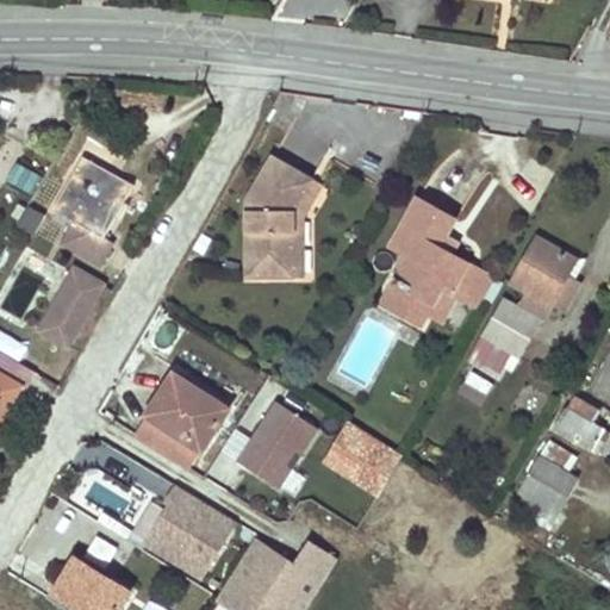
[(82,155),(76,165),(106,181),(111,172),(82,155)]
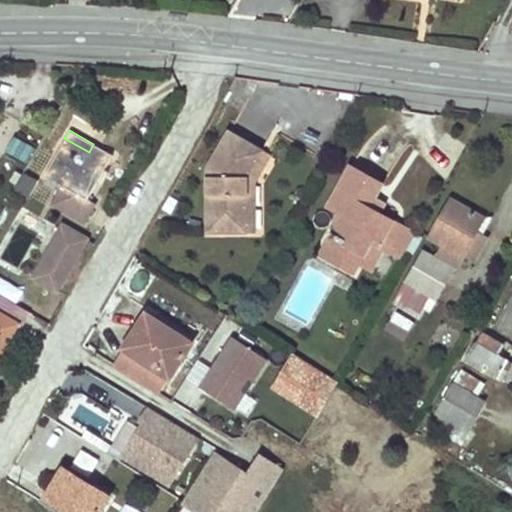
[(263,151),(232,131),(210,164),(208,229),(246,230),(246,193),(247,176),(263,151)]
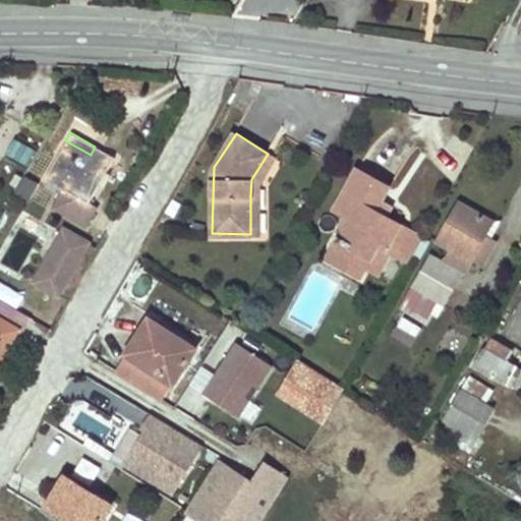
[(8,157),(29,164),(35,146),(14,139),(8,157)]
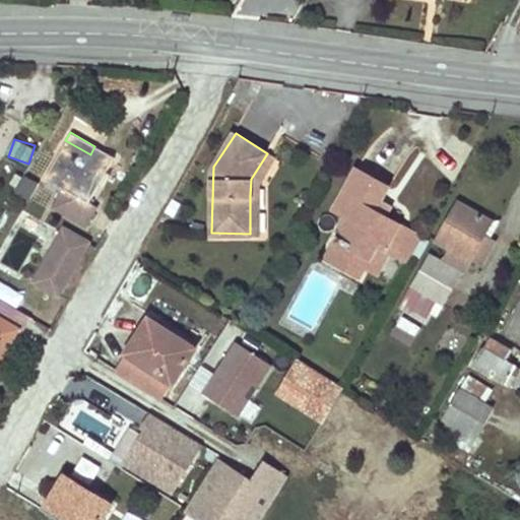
[(59,189),(52,201),(85,221),(93,206),(88,203),(115,158),(94,146),(90,154),(65,140),(43,180),(59,189)]
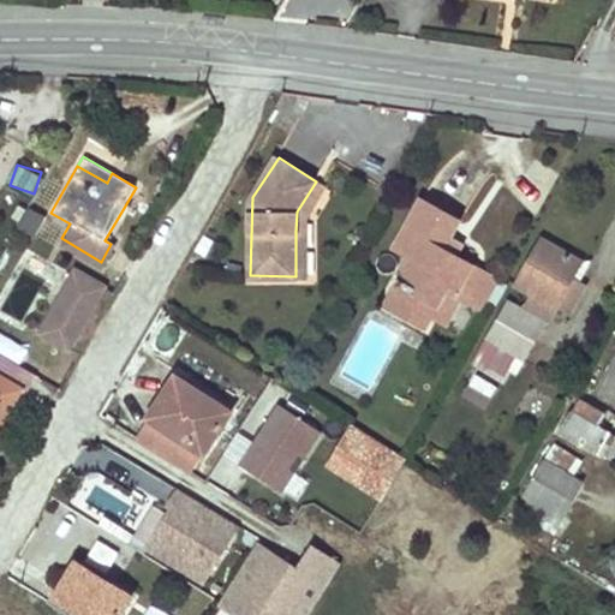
[(459,221),(419,198),(392,249),(408,258),(394,285),(405,292),(394,311),(424,328),(430,316),(445,290),(460,298),(475,306),(482,294),(463,284),(472,264),(455,255),(445,250),(452,236),(459,221)]
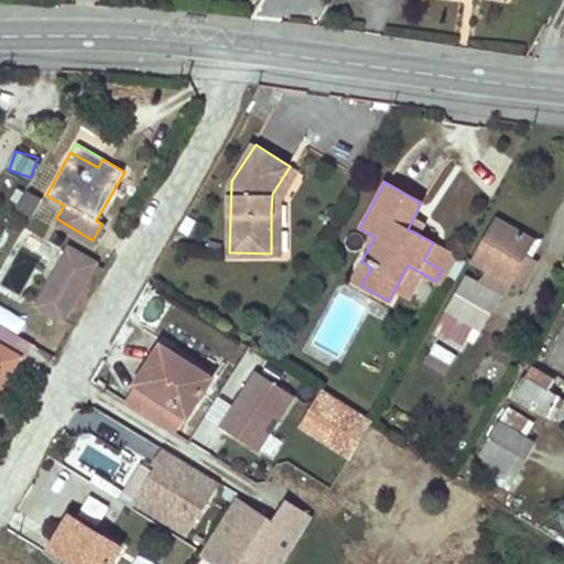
[(284,213),(271,213),(271,253),(281,253),(284,213)]
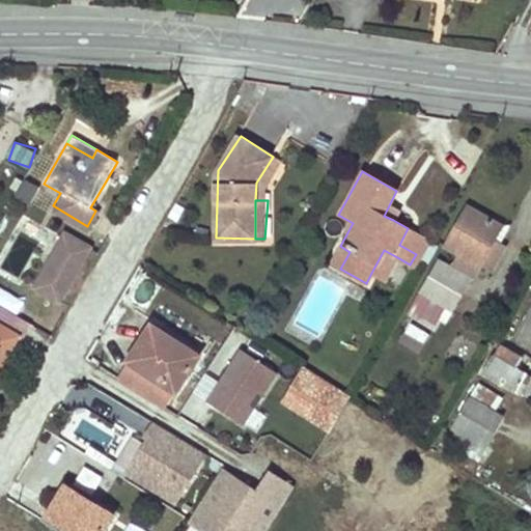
[(399,207),(390,203),(384,216),(393,220),(399,207)]
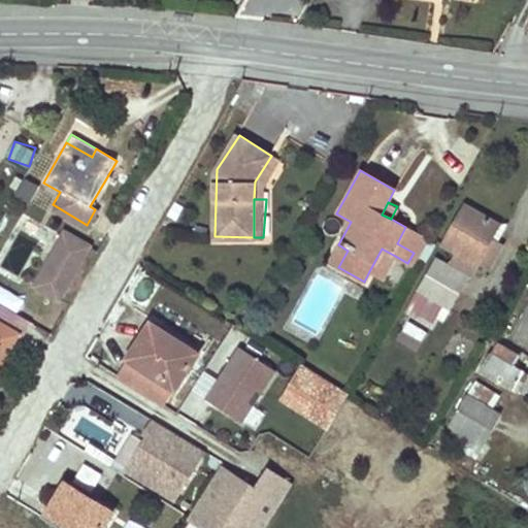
[(83,230),(87,225),(53,204),(50,210),(83,230)]
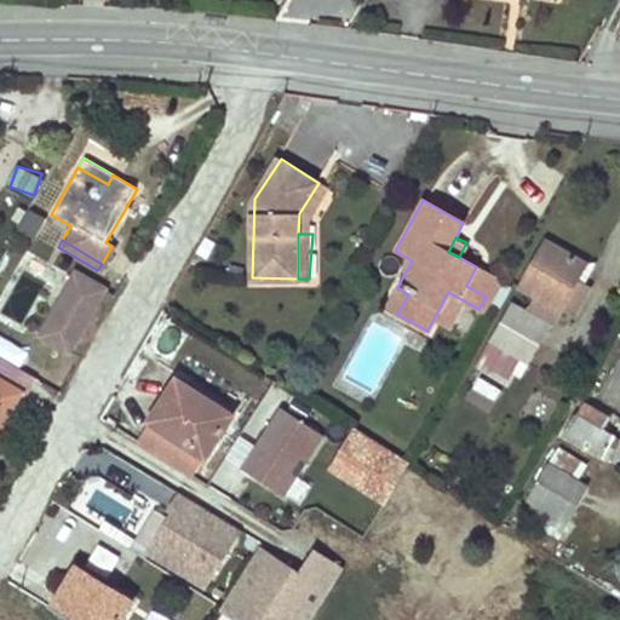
[(585,263),(546,241),(521,285),(534,293),(526,308),(514,299),(488,339),(527,363),(560,305),(577,276),(585,263)]
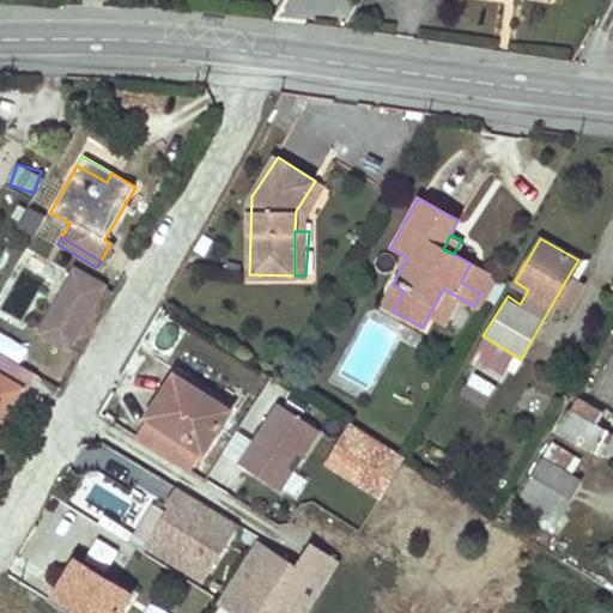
[(497,279),(471,263),(461,283),(480,293),(473,305),(480,310),(497,279)]
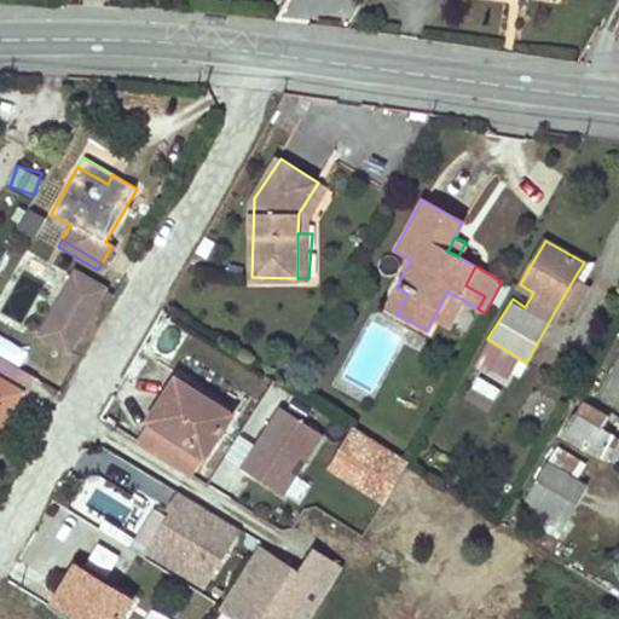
[(105,289),(76,272),(40,336),(67,352),(105,289)]
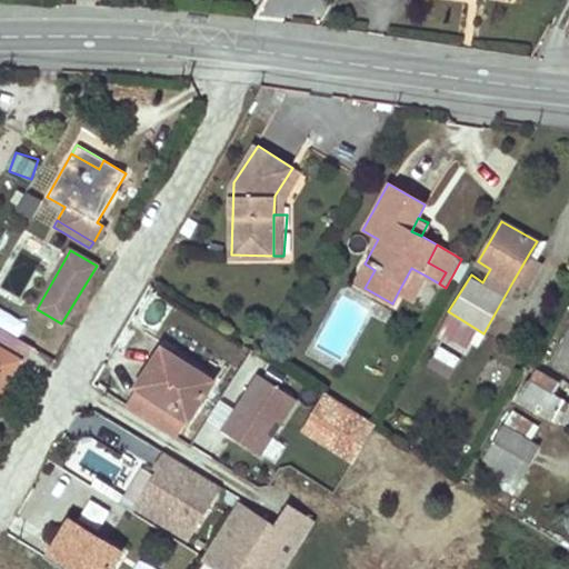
[(529,253),(513,280),(529,289),(543,262),(529,253)]
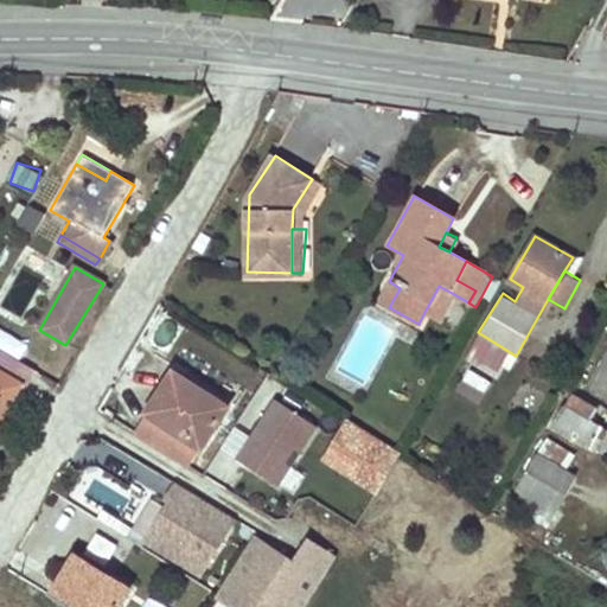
[(400,288),(389,281),(377,301),(389,307),(400,288)]
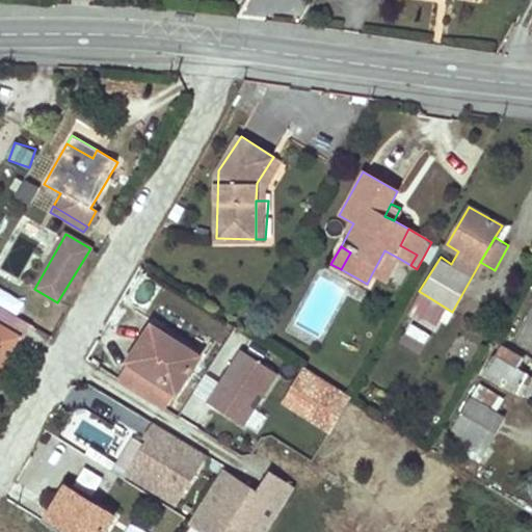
[(398,258),(384,250),(372,273),(386,281),(398,258)]
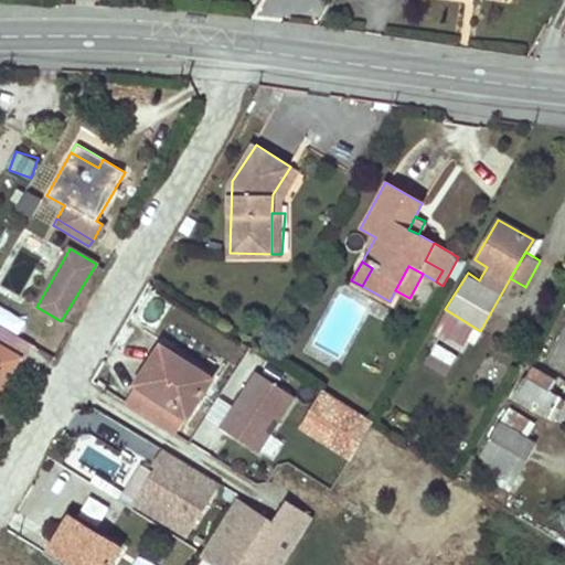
[(564,336),(554,359),(564,364),(564,336)]
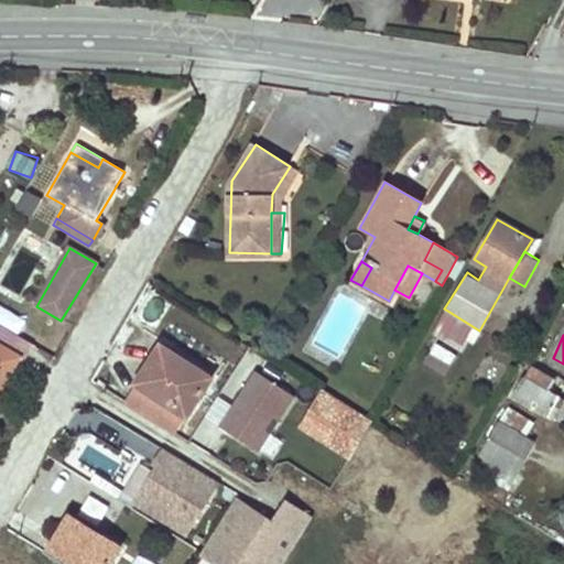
[(448,368),(456,350),(433,340),(425,359),(448,368)]
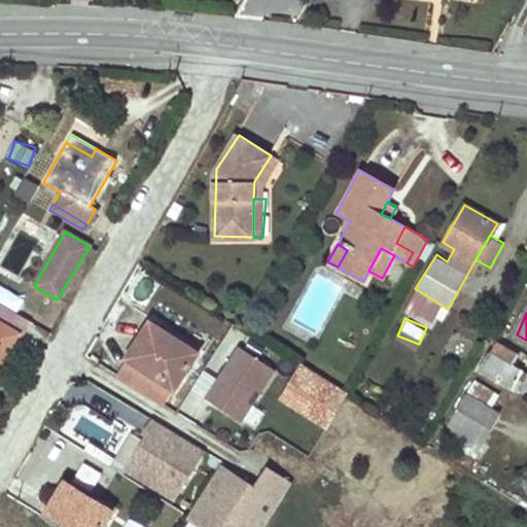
[(0,360),(16,332),(0,321),(0,360)]
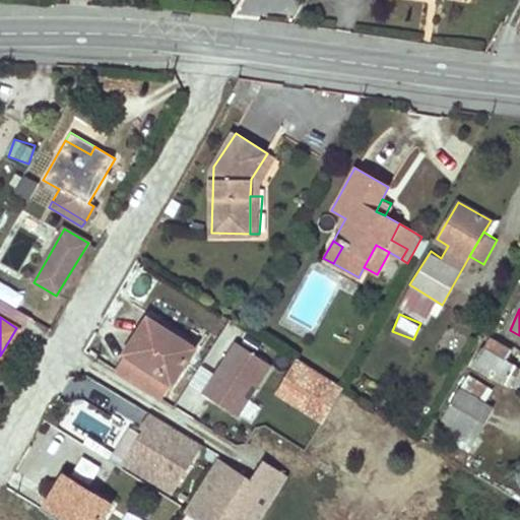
[(195,348),(148,320),(117,369),(161,397),(195,348)]
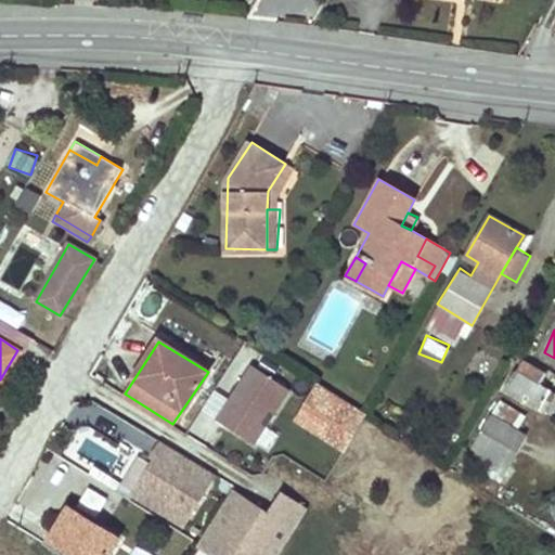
[(520,359),(504,388),(538,407),(549,387),(541,383),(546,374),(520,359)]
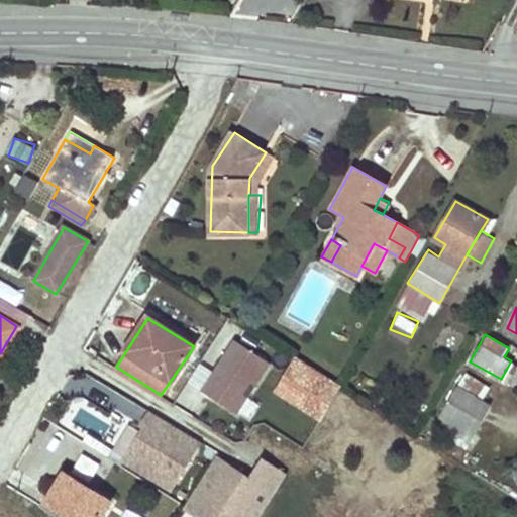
[(199,389),(240,415),(275,364),(233,337),(199,389)]
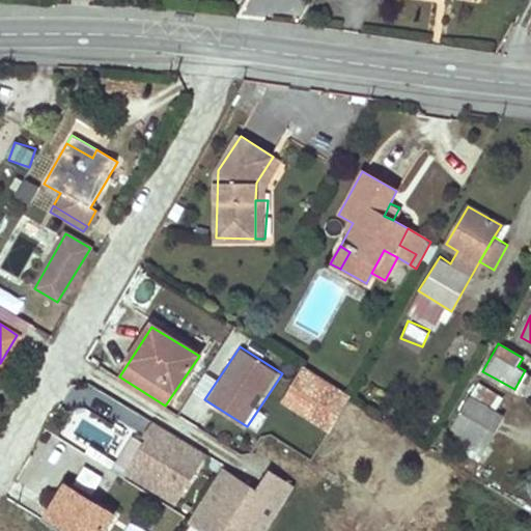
[(498,407),(504,394),(475,380),(469,392),(498,407)]
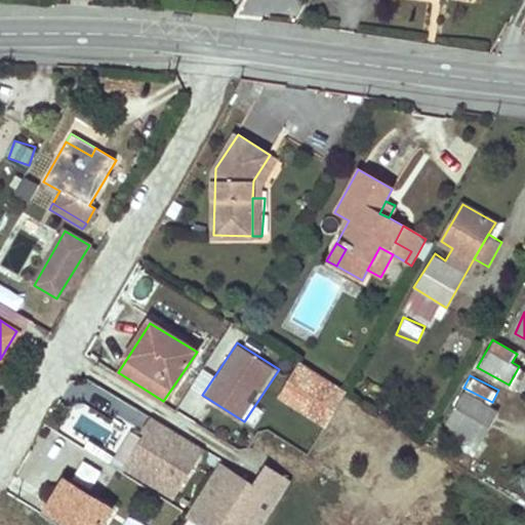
[(312,389),(301,381),(291,399),(301,406),(312,389)]
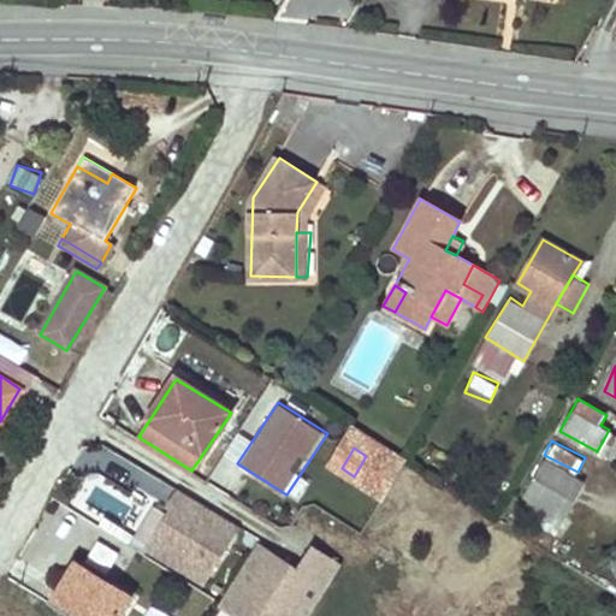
[(388,469),(366,456),(354,477),(342,468),(337,478),(369,499),(388,469)]
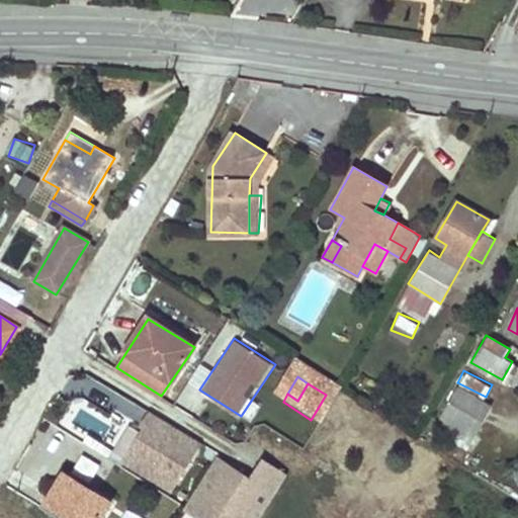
[(487,407),(458,390),(443,417),(471,434),(487,407)]
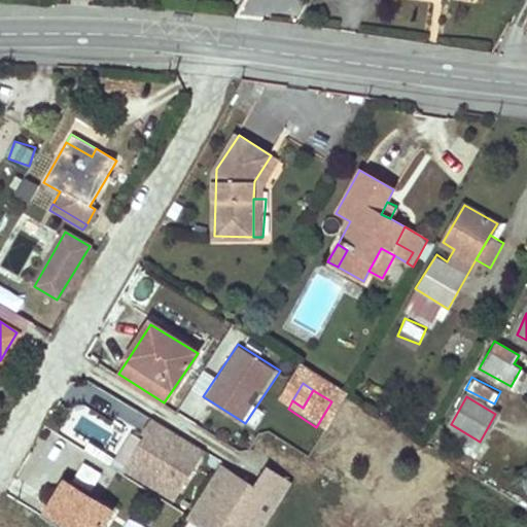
[(126,473),(178,504),(209,454),(159,423),(126,473)]
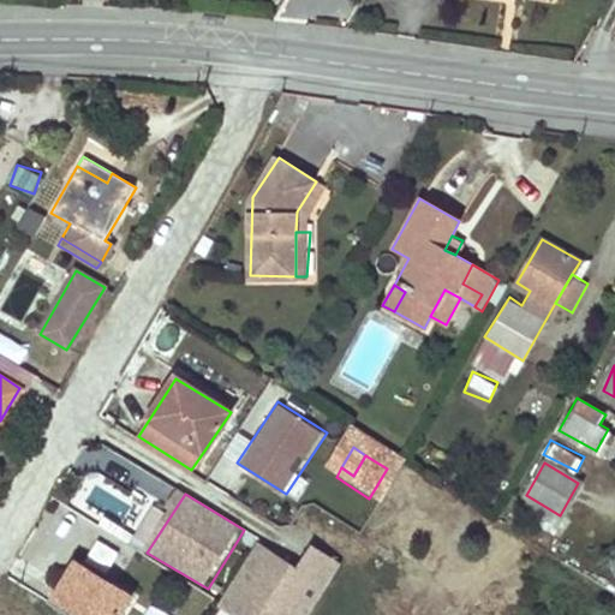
[(560,515),(526,495),(517,515),(550,535),(560,515)]
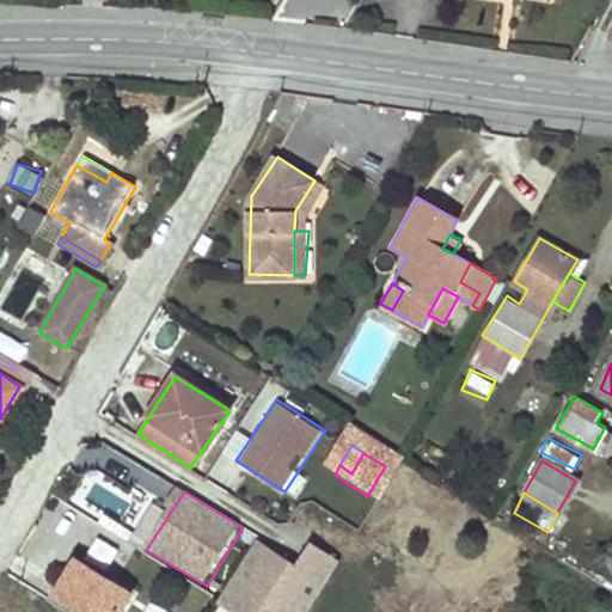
[(220,607),(227,611),(307,611),(342,564),(307,548),(298,571),(255,543),(232,585),(220,607)]
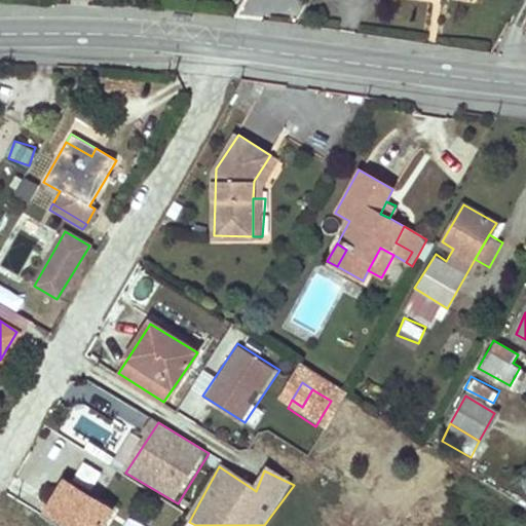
[(103,525),(114,509),(66,480),(44,515),(63,525),(103,525)]
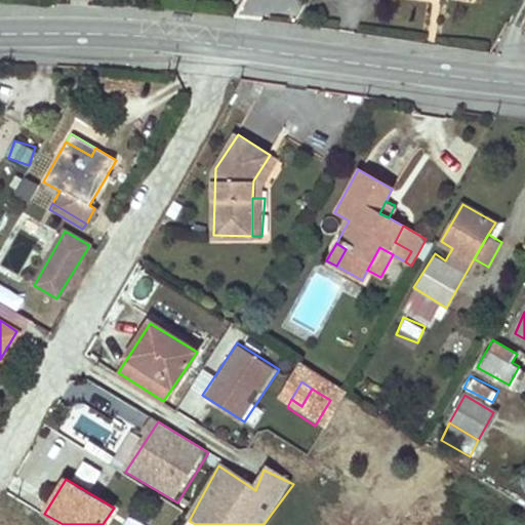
All buildings are outlined.
